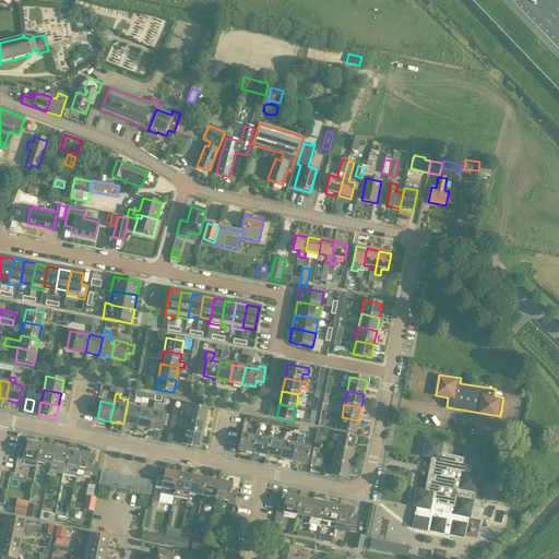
[(190,405),(187,418),(204,423),(207,408),(190,405)]
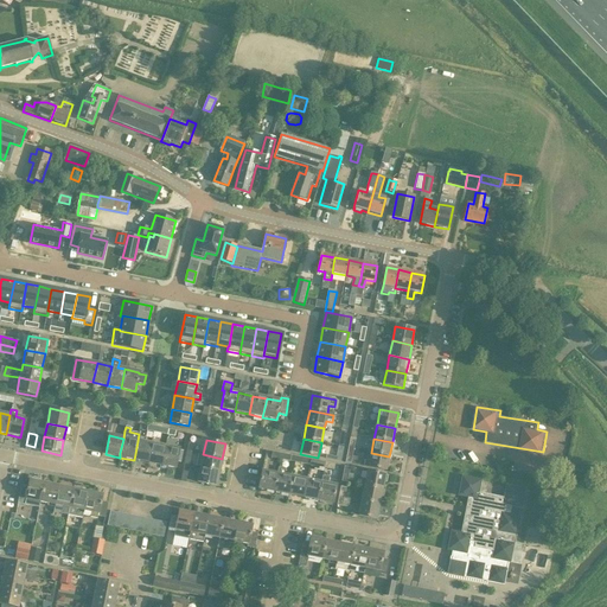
[(148,462),(152,443),(138,441),(134,460),(148,462)]
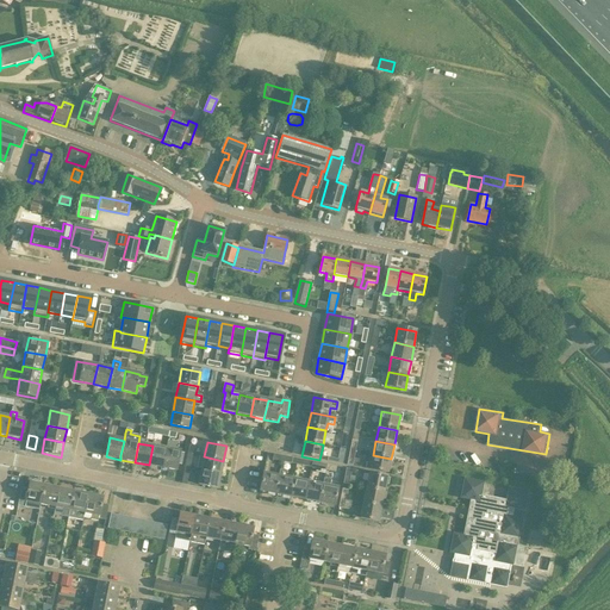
[(166,449),(153,446),(149,465),(162,468),(166,449)]
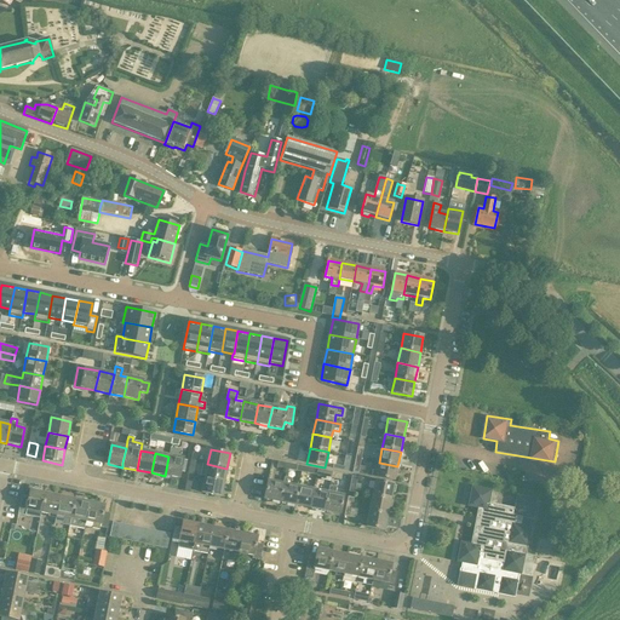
[(168,457),(165,476),(179,478),(181,471),(183,460),(183,459),(168,457)]
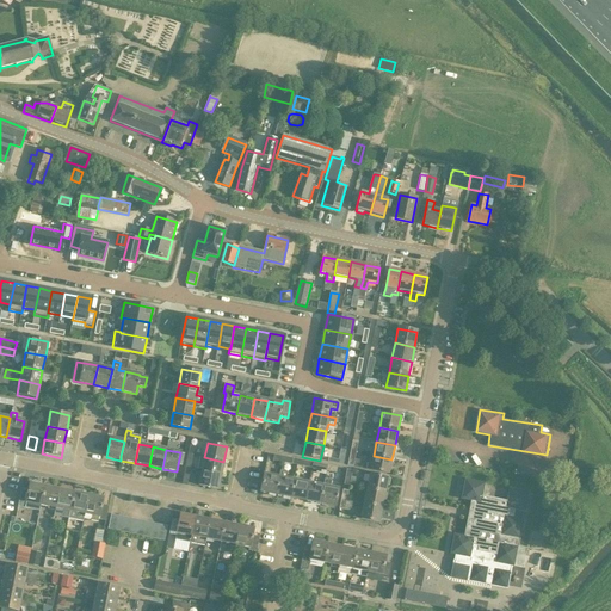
[(389,475),(392,460),(374,456),(371,466),(368,464),(366,470),(371,471),(370,471),(389,475)]
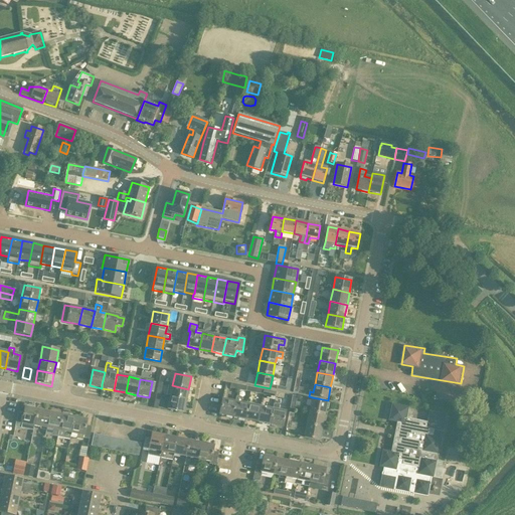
[(172,385),(170,397),(186,401),(188,389),(172,385)]
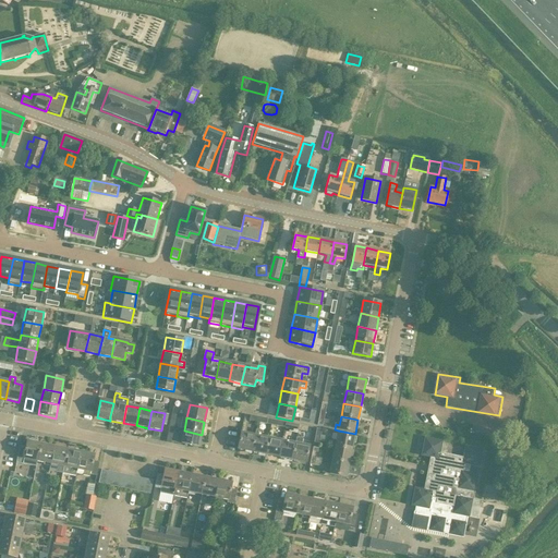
[(252,452),(265,455),(268,438),(262,437),(263,432),(256,429),(255,436),(252,452)]
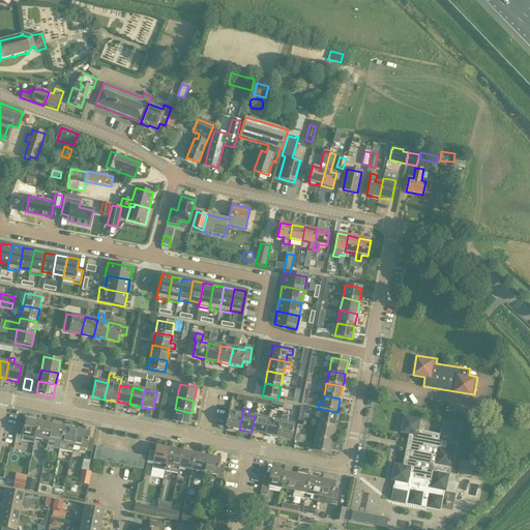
[(189,425),(192,413),(175,409),(172,421),(189,425)]
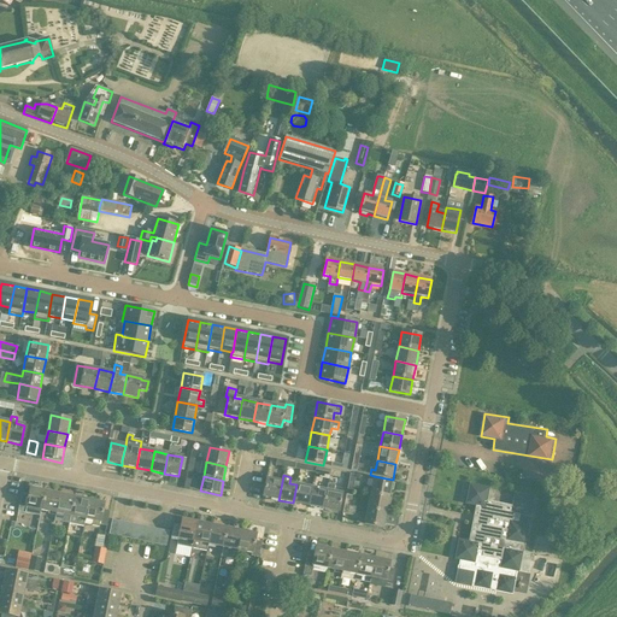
[(278,500),(282,482),(268,479),(264,498),(278,500)]
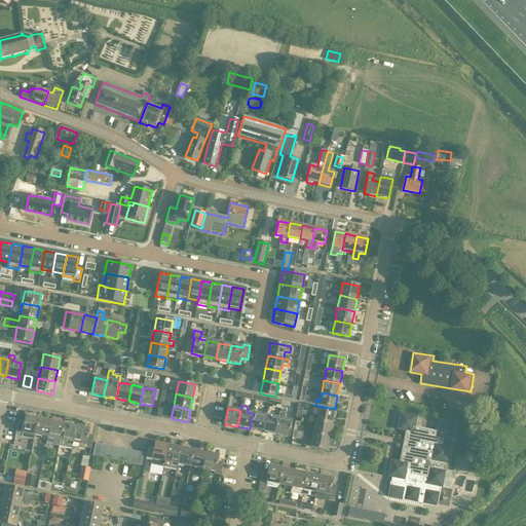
[(312,422),(315,422),(332,425),(334,412),(318,409),(316,416),(313,415),(312,422)]
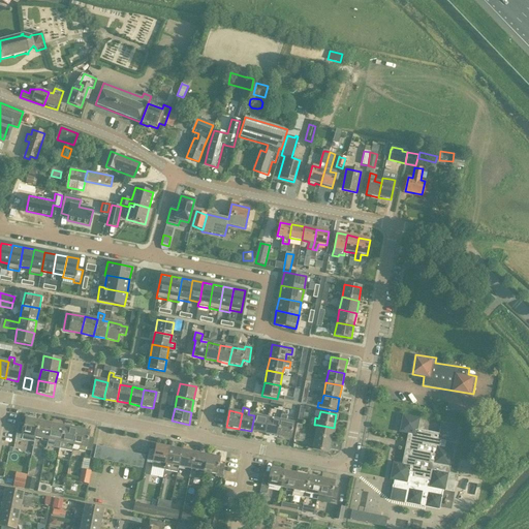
[(251,431),(252,432),(265,434),(268,418),(254,415),(251,431)]
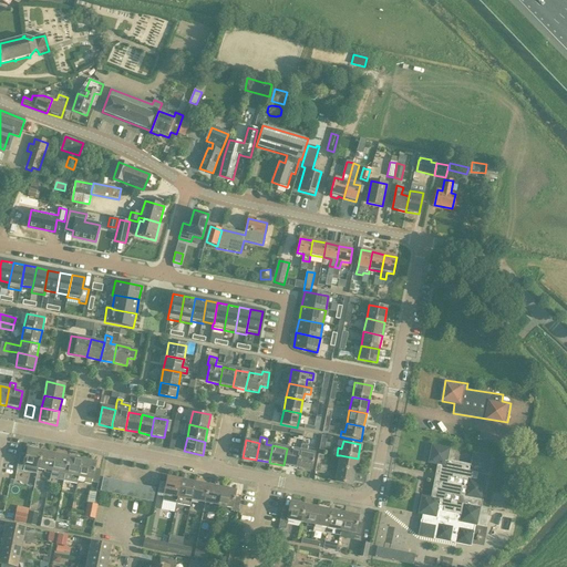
[(301,445),(300,451),(297,467),(311,471),(315,454),(307,452),(308,446),(301,445)]
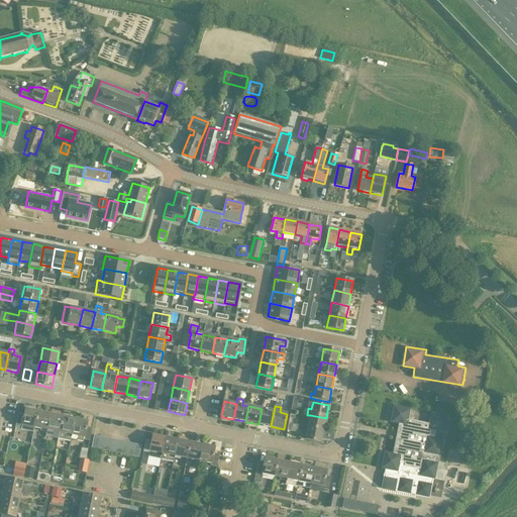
[(383,490),(397,493),(412,496),(412,494),(416,494),(416,496),(430,499),(433,480),(443,482),(446,466),(439,464),(443,441),(434,439),(436,432),(445,434),(448,418),(432,415),(430,425),(409,421),(411,410),(395,407),(392,423),(401,425),(395,455),(386,453),(383,470),(386,470),(385,478),(383,490)]
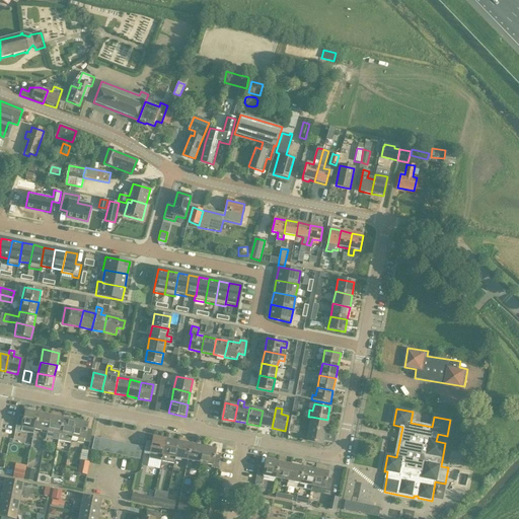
[(15,428),(21,429),(21,432),(33,434),(34,430),(39,414),(25,411),(24,417),(18,415),(15,428)]
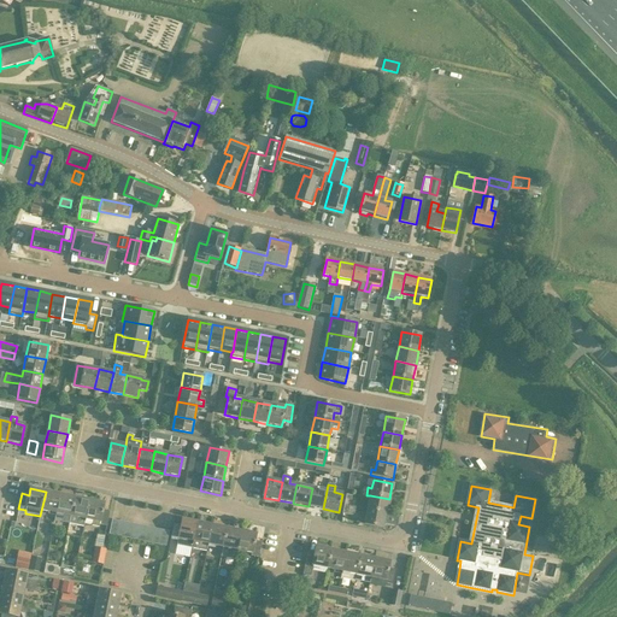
[(309,506),(323,509),(327,491),(312,488),(309,506)]
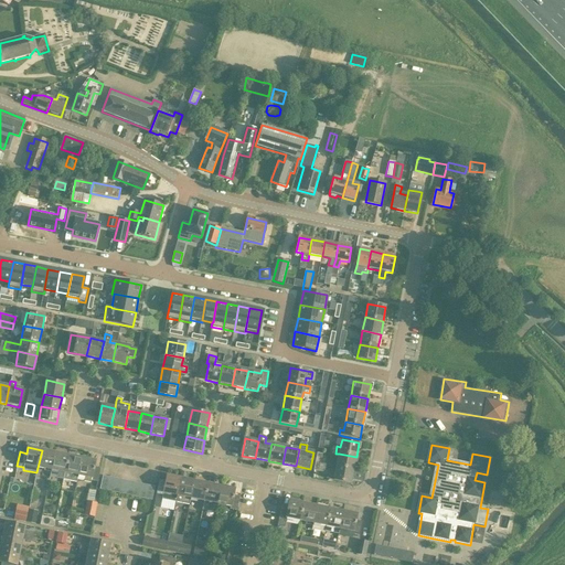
[(38,468),(52,470),(55,452),(42,450),(38,468)]
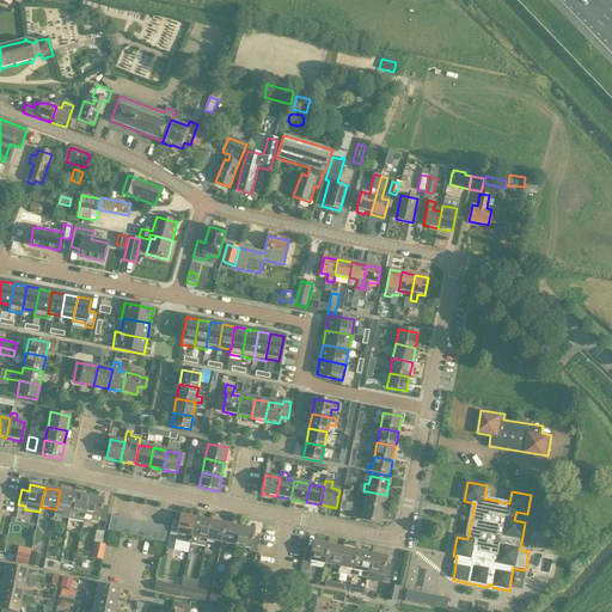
[(60,490),(56,509),(69,513),(74,494),(60,490)]
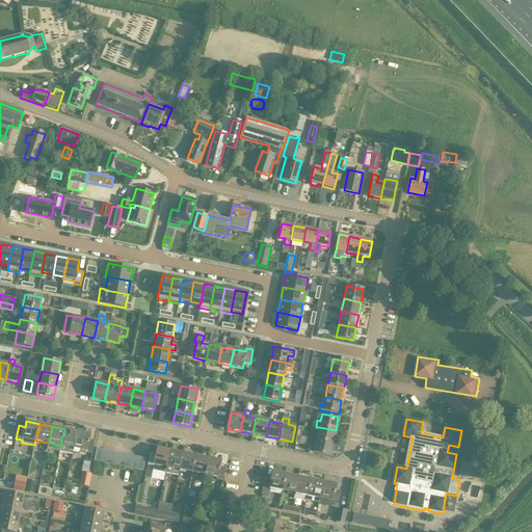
[(319,427),(317,440),(333,443),(336,430),(319,427)]
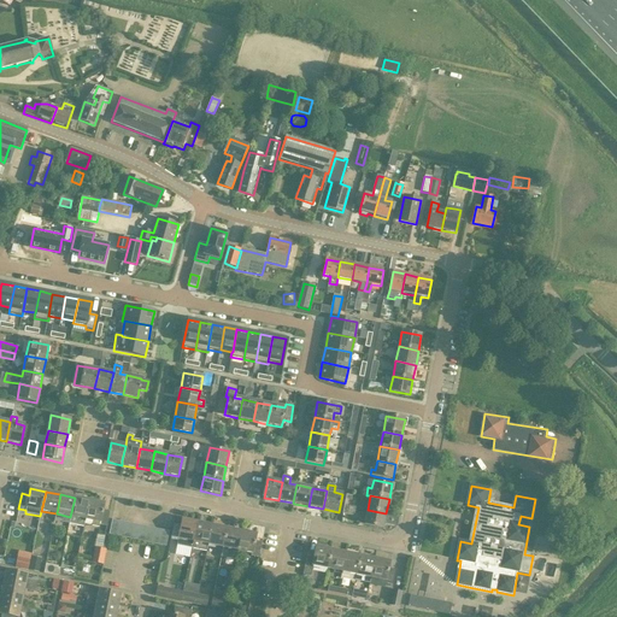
[(70,517),(69,524),(84,527),(86,519),(89,500),(75,498),(70,517)]
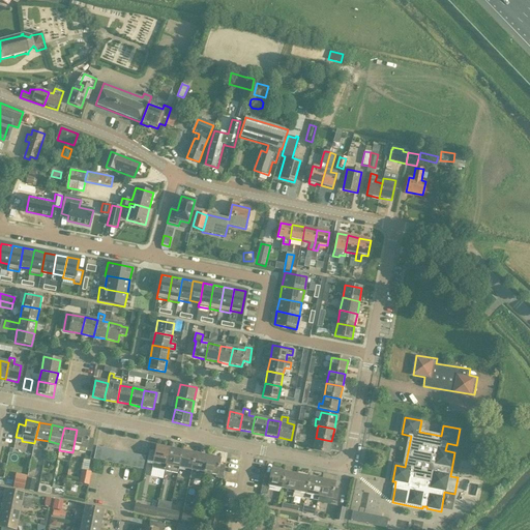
[(90,433),(77,430),(74,446),(80,448),(79,452),(85,453),(86,451),(91,452),(94,439),(88,438),(90,433)]
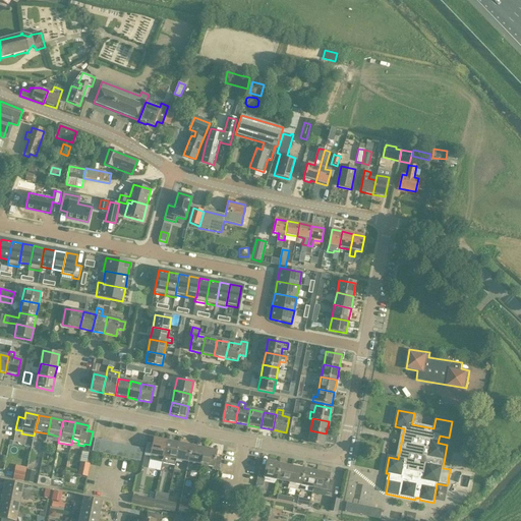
[(324,447),(326,433),(310,430),(307,444),(324,447)]
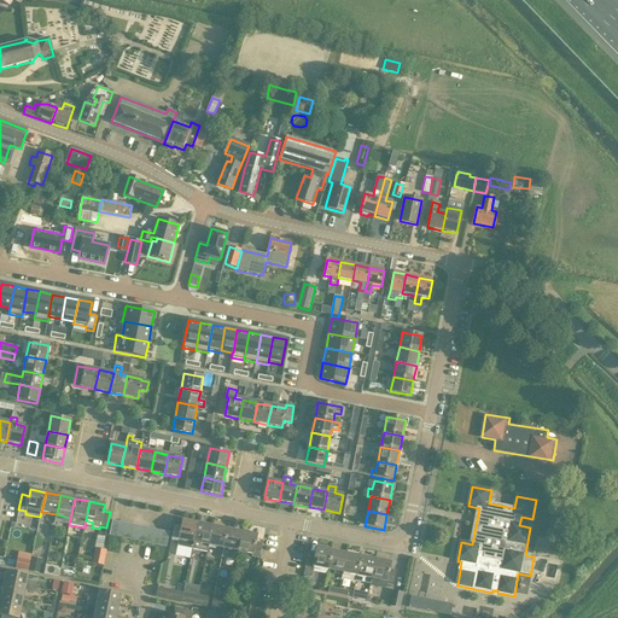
[(117,537),(120,523),(112,520),(109,536),(117,537)]
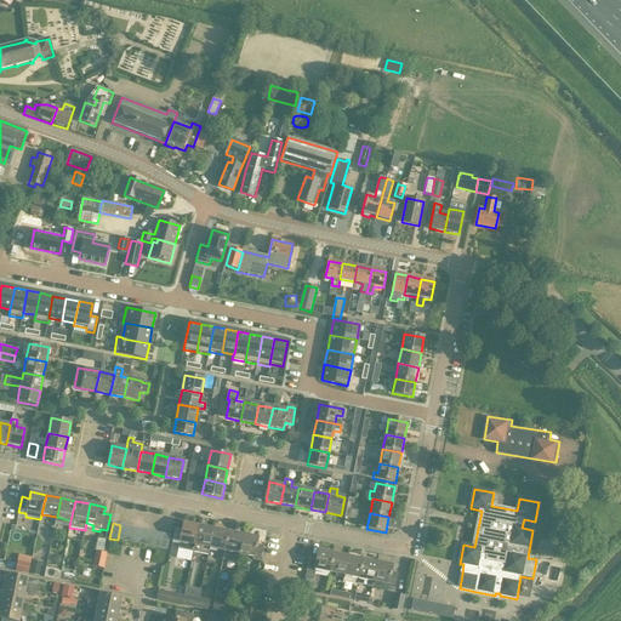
[(172,543),(180,545),(178,550),(193,552),(199,527),(184,523),(183,530),(176,528),(172,543)]
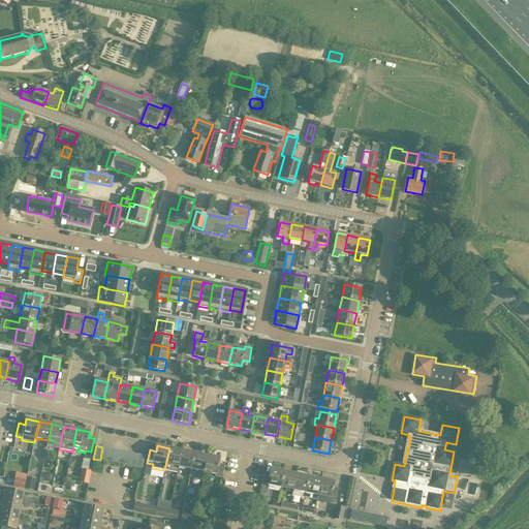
[(100,460),(105,461),(109,448),(102,447),(100,460)]
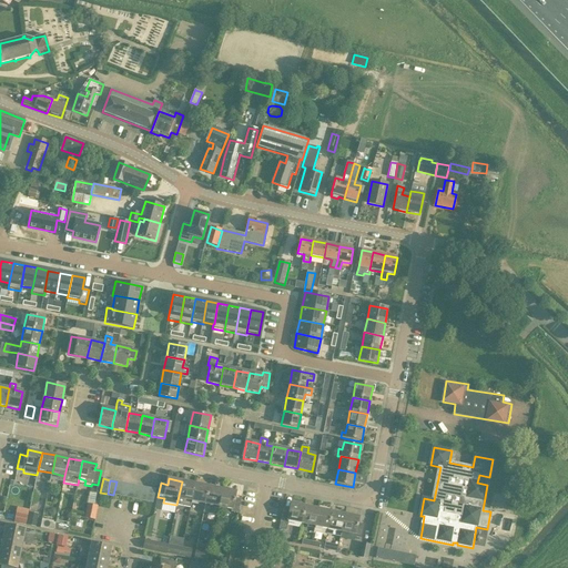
[(121,497),(123,483),(117,482),(113,495),(121,497)]
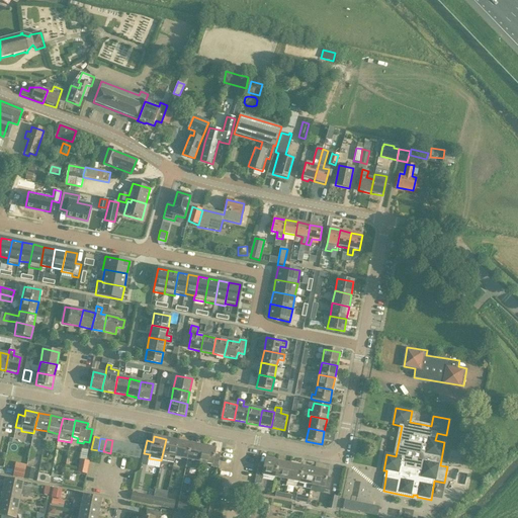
[(178,441),(166,439),(161,460),(174,463),(175,457),(178,441)]
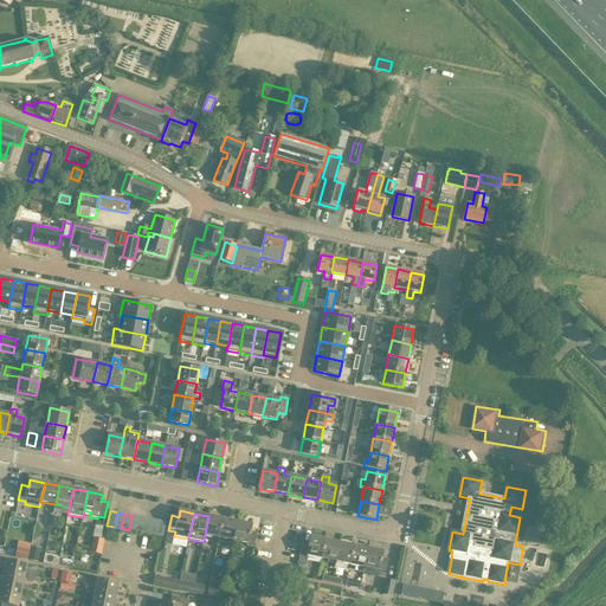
[(129,530),(135,532),(139,517),(131,515),(129,530)]
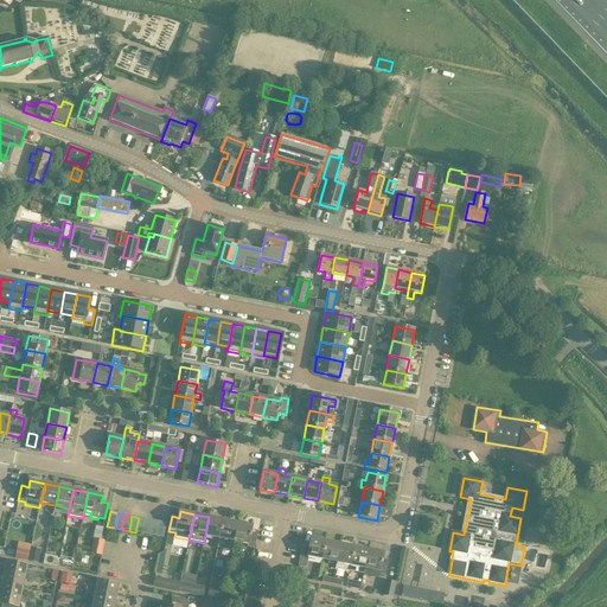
[(218,538),(223,519),(209,517),(205,536),(218,538)]
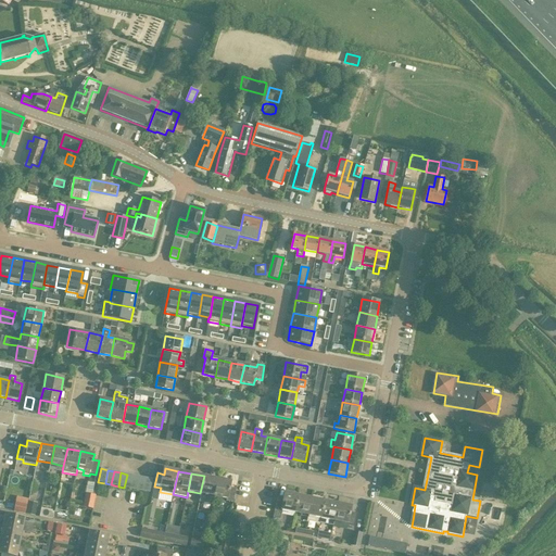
[(124,488),(130,489),(134,476),(127,475),(124,488)]
